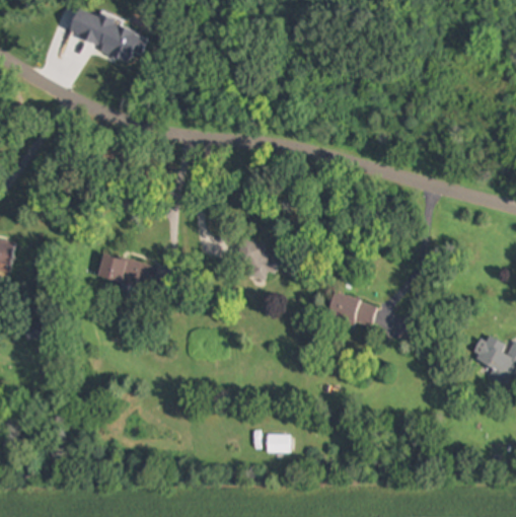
[(233,270),(265,280),(267,272),(273,274),(280,251),(242,239),(233,270)]
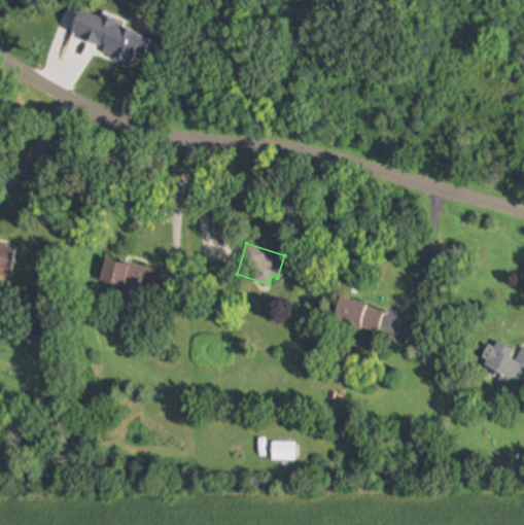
[(0,275),(7,276),(12,248),(0,246),(0,275)]
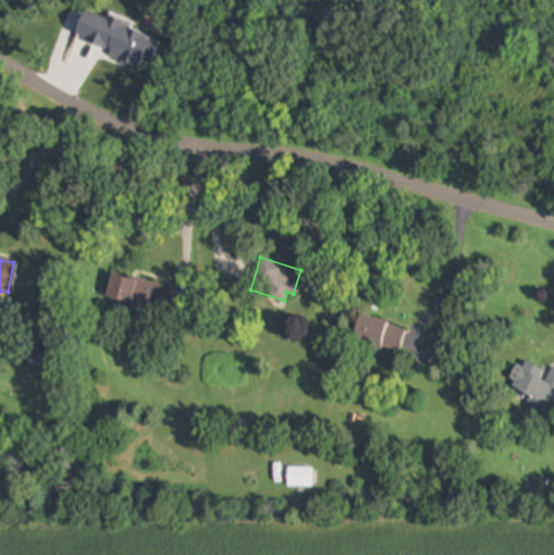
[(161,312),(168,285),(110,272),(103,299),(161,312)]
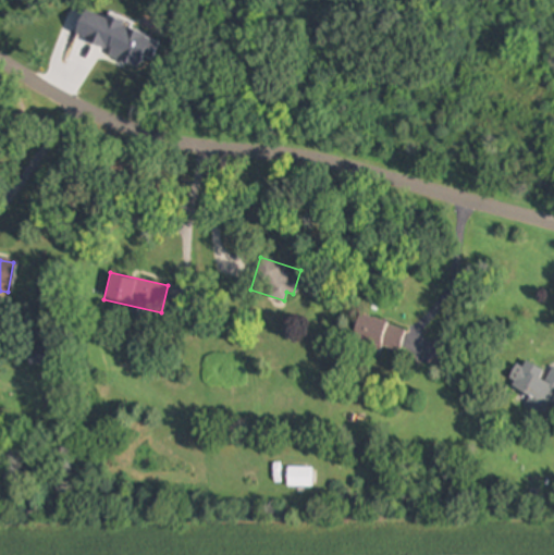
[(397,350),(404,327),(358,313),(348,346),(377,354),(379,345),(397,350)]
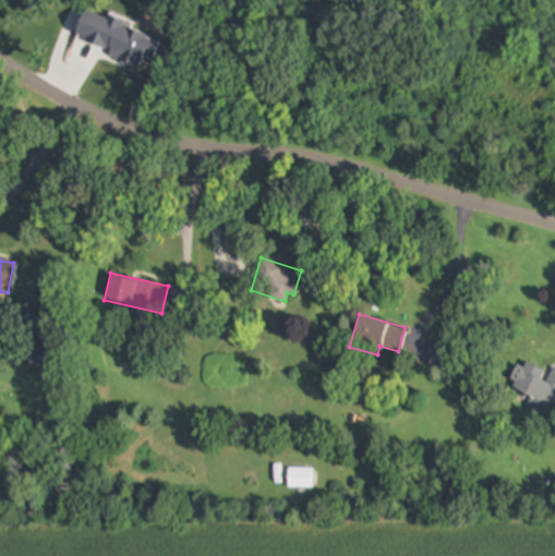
[(45,348),(26,348),(26,361),(45,361),(45,348)]
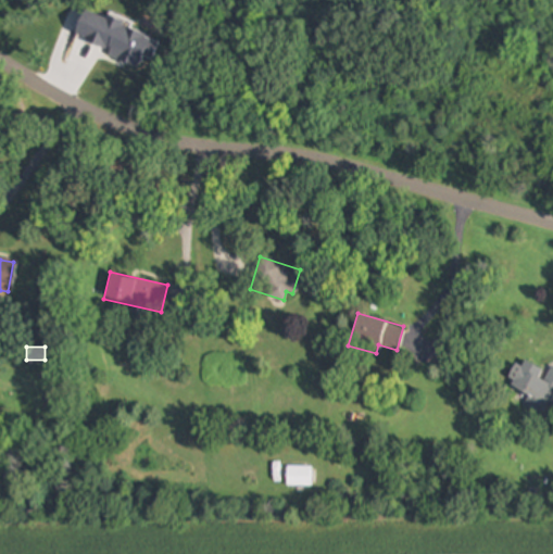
[(552,402),(552,366),(550,365),(547,370),(516,356),(504,381),(527,392),(520,405),(545,417),(552,402)]
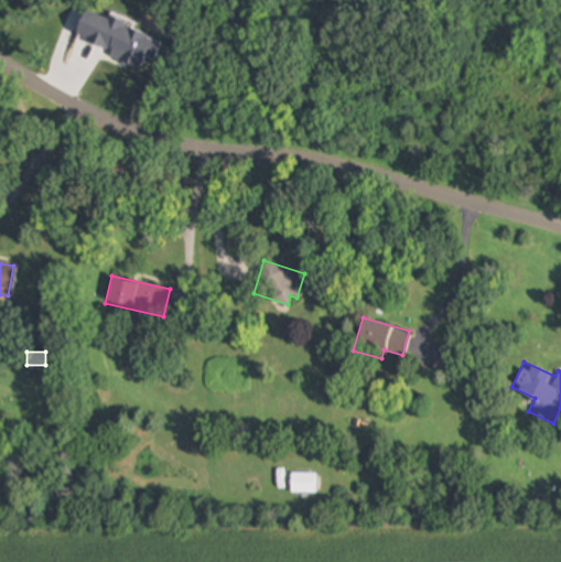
[(289,493),(313,493),(313,473),(289,473),(289,493)]
